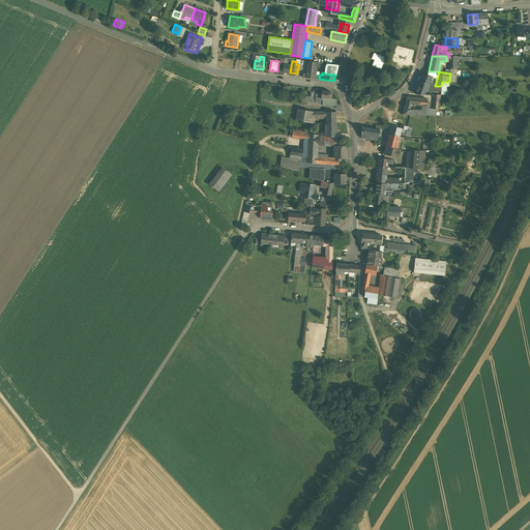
[(428,75),(423,74),(420,82),(430,85),(433,77),(428,75)]
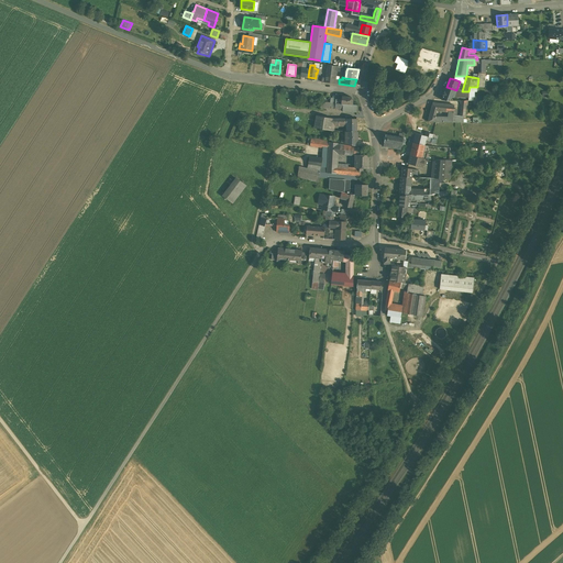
[(456,90),(446,87),(442,97),(450,97),(468,98),(470,92),(462,91),(456,90)]
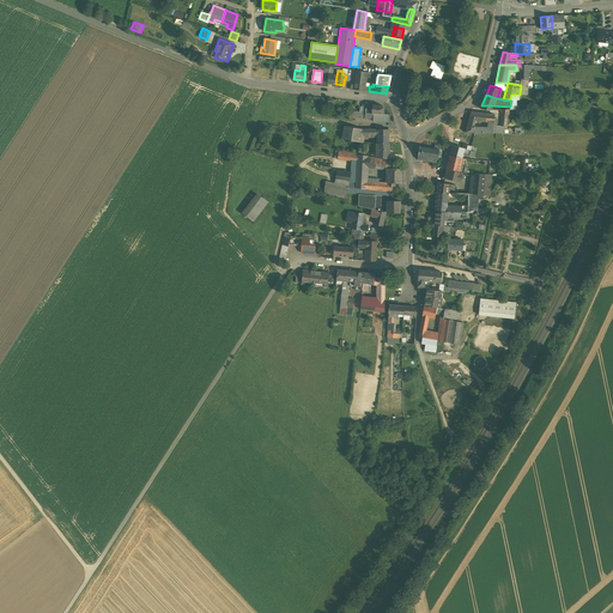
[(383,105),(366,104),(365,113),(374,114),(384,114),(384,108),(383,105)]
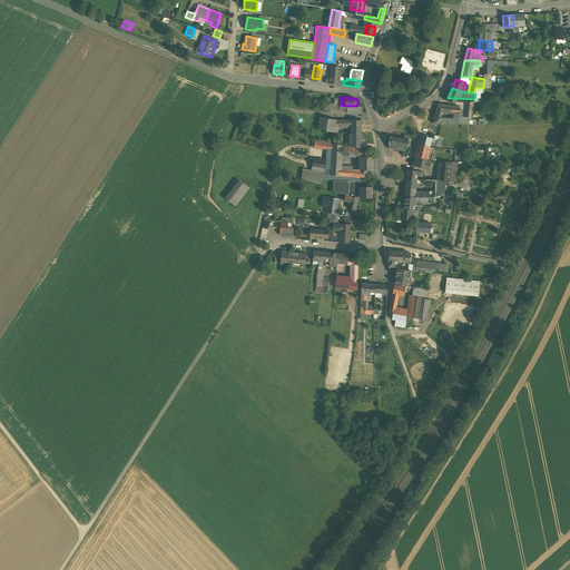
[(460,107),(454,106),(444,105),(439,104),(436,110),(442,111),(442,112),(454,114),(459,114),(460,107)]
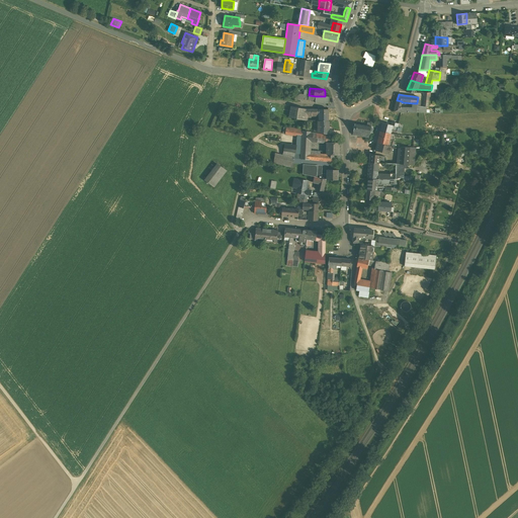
[(417,103),(413,103),(412,108),(401,107),(402,102),(402,101),(397,100),(394,111),(399,112),(417,112),(417,106),(417,103)]
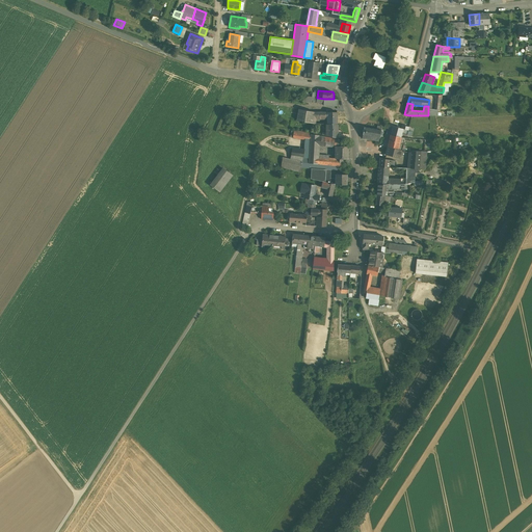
[(325,112),(314,111),(299,109),(298,114),(313,117),(314,116),(317,117),(319,117),(325,117),(325,112)]
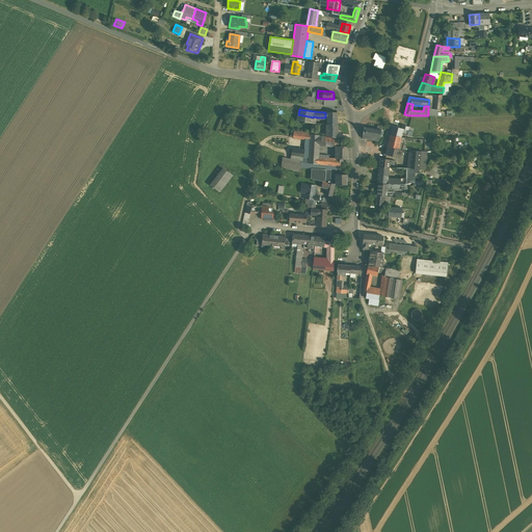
[(337,112),(325,112),(325,117),(328,117),(328,124),(337,124),(337,112)]
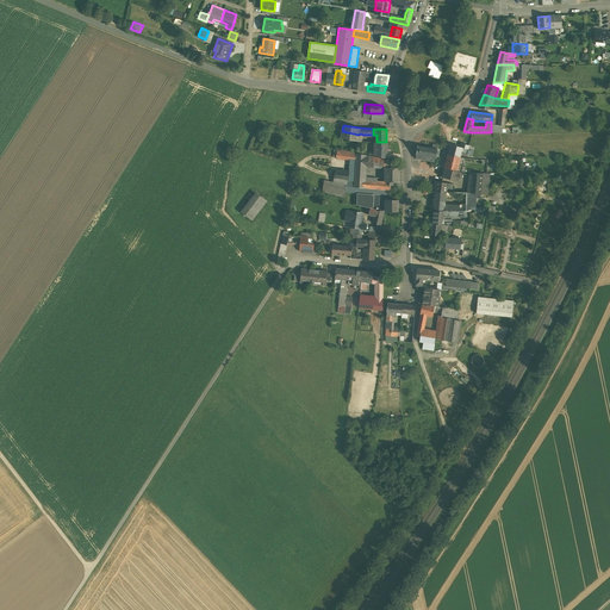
[(359,135),(342,131),(341,138),(359,142),(359,135)]
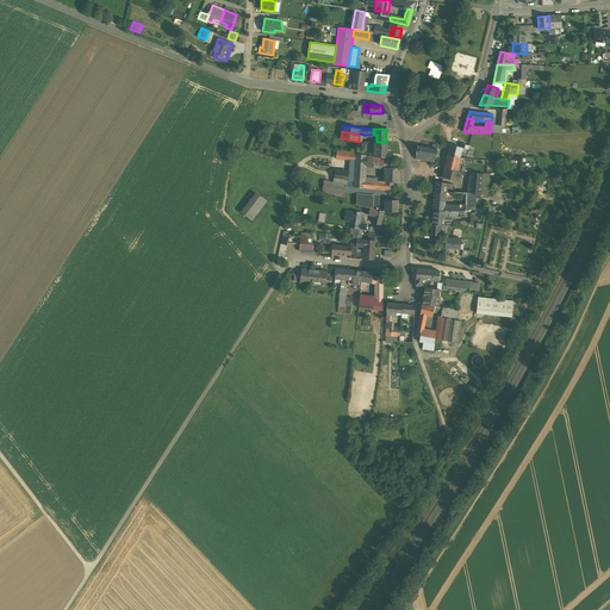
[(386,142),(377,142),(377,143),(374,143),(374,156),(387,159),(387,142),(386,142)]
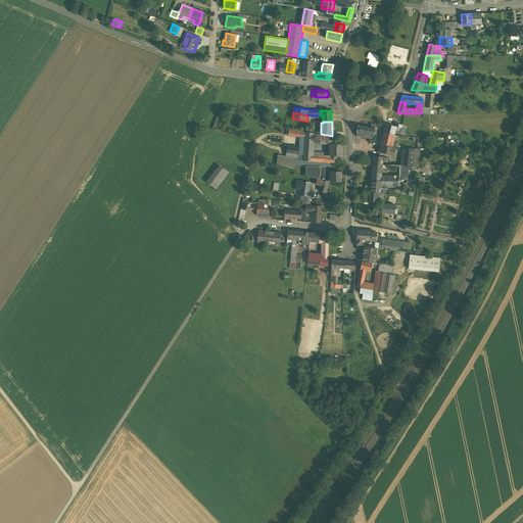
[(366,127),(363,126),(363,125),(362,126),(359,125),(358,125),(358,126),(357,132),(355,132),(357,133),(355,136),(373,139),(373,136),(374,136),(374,135),(375,134),(376,134),(377,134),(378,131),(377,131),(377,130),(376,130),(375,129),(376,127),(375,127),(375,125),(371,124),(370,127),(366,126),(366,127)]
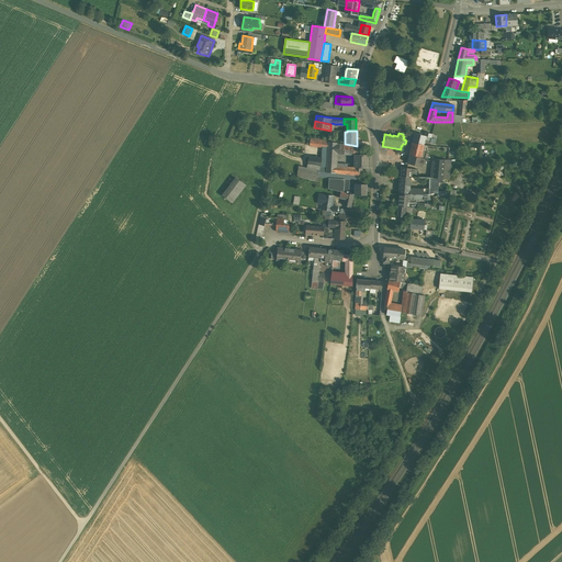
[(424,135),(415,133),(413,143),(424,145),(425,142),(426,136),(424,135)]
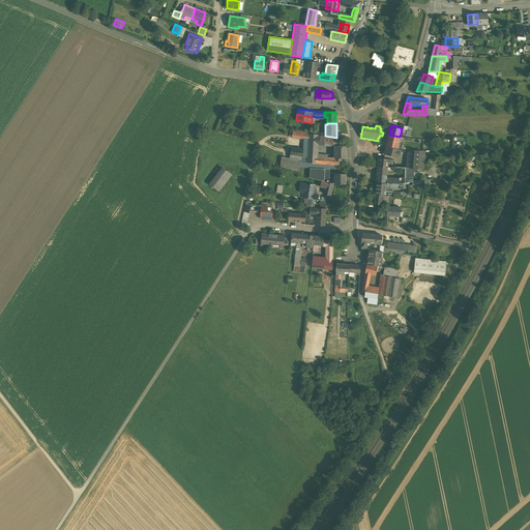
[(310,133),(296,130),(295,138),(304,139),(310,140),(310,134),(310,133)]
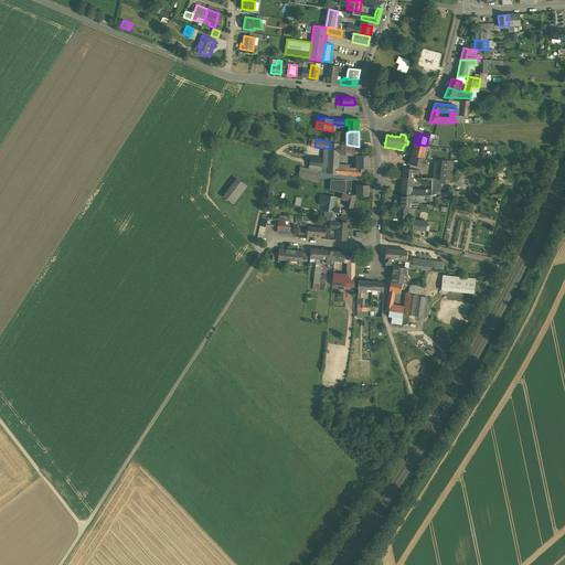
[(330,142),(330,149),(329,156),(338,156),(338,152),(339,145),(339,144),(330,142)]
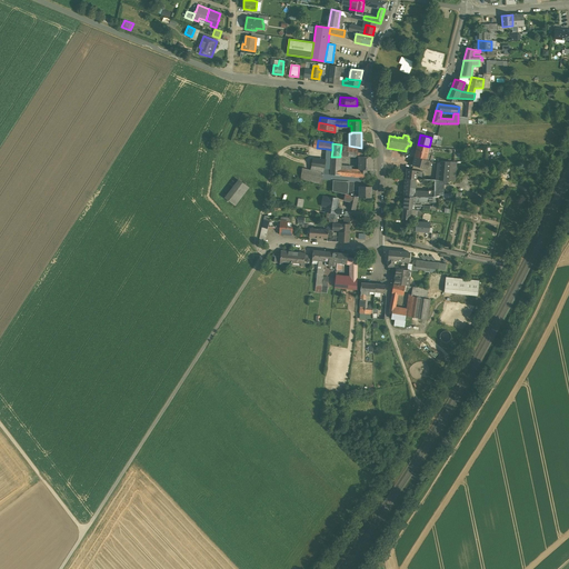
[(429,147),(418,145),(415,157),(429,160),(430,161),(431,157),(427,156),(428,153),(429,147)]
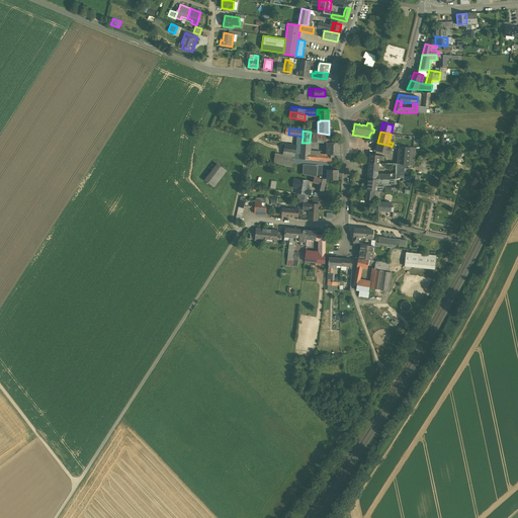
[(330,136),(311,133),(310,140),(314,141),(328,143),(328,142),(330,143),(330,136)]
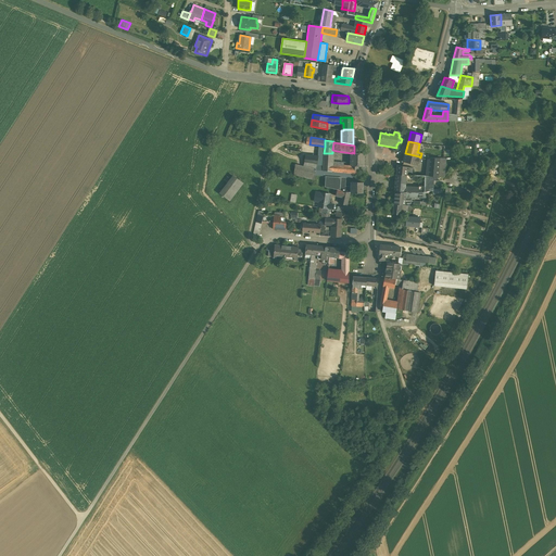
[(354,153),(352,152),(352,153),(352,166),(358,166),(364,166),(364,153),(354,153)]
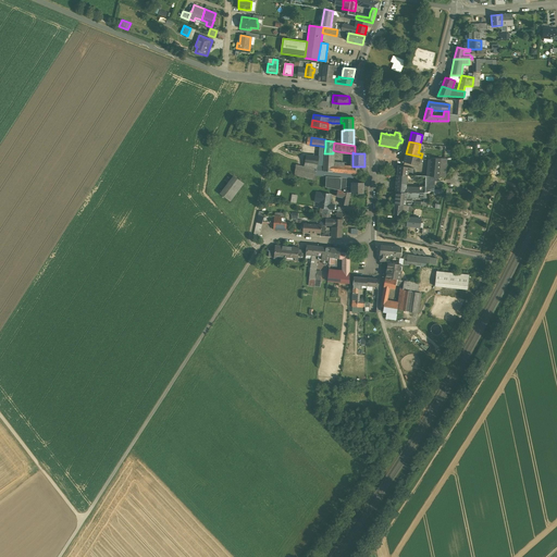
[(333,153),(324,153),(323,165),(318,165),(317,165),(316,169),(316,175),(326,176),(332,176),(332,172),(344,172),(344,165),(344,163),(333,162),(333,153)]
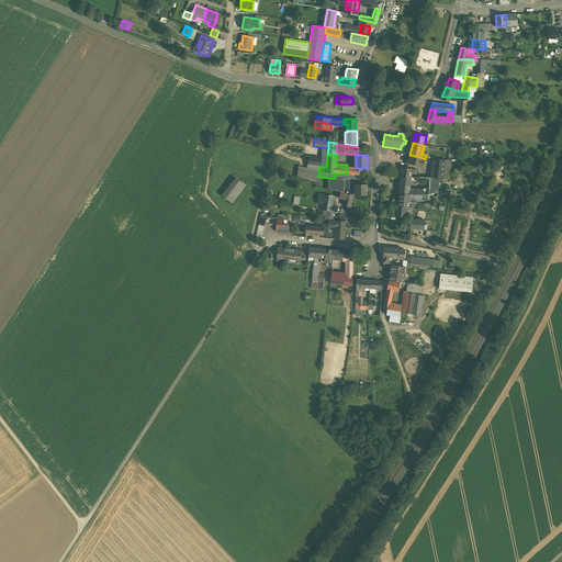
[(424,158),(409,155),(407,164),(422,167),(423,165),(424,164),(425,160),(424,160),(424,158)]
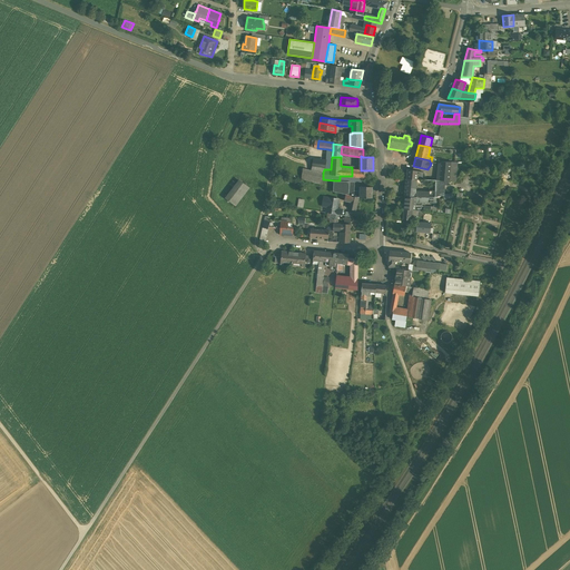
[(326,161),(313,159),(312,167),(321,169),(324,169),(325,169),(326,161)]
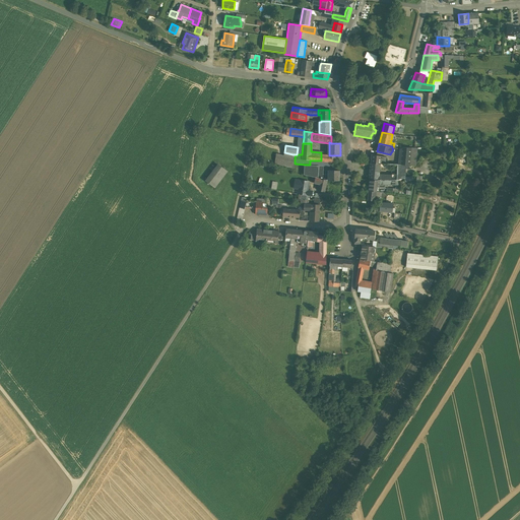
[(408,147),(402,147),(400,165),(405,165),(408,165),(409,165),(411,147),(408,147)]
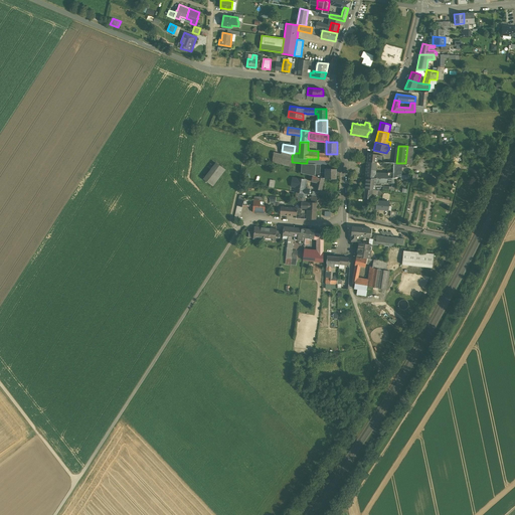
[(292,156),(274,152),(272,162),(291,167),(292,162),(292,156)]
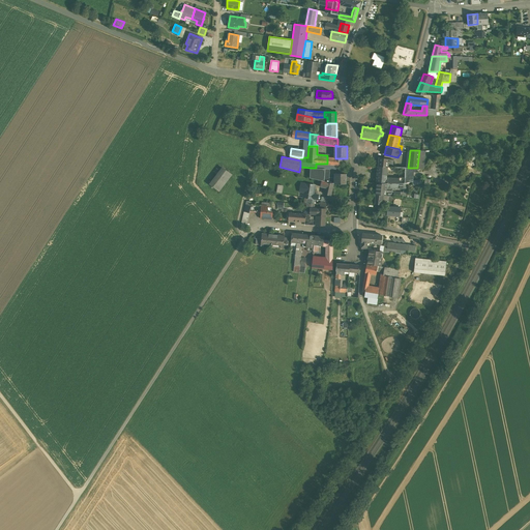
[(389,159),(379,157),(378,167),(388,167),(389,159)]
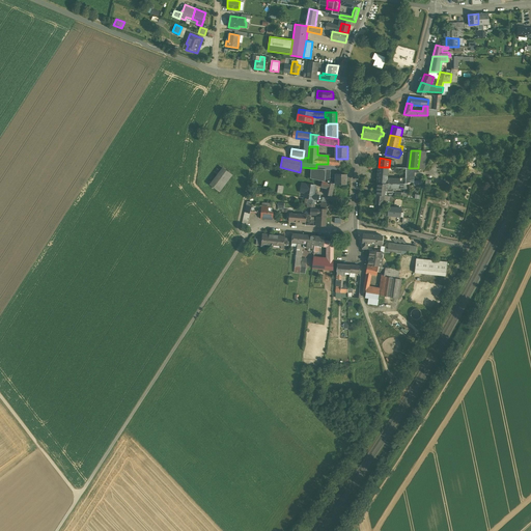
[(223,167),(210,185),(217,190),(229,173),(223,167)]
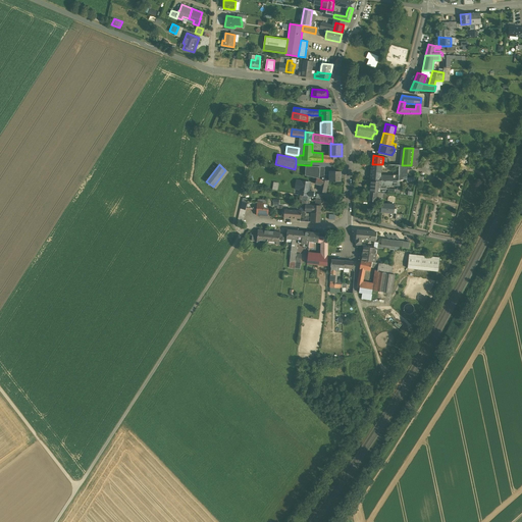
[(382,164),(372,164),(371,172),(380,172),(380,168),(385,168),(386,164),(382,164)]
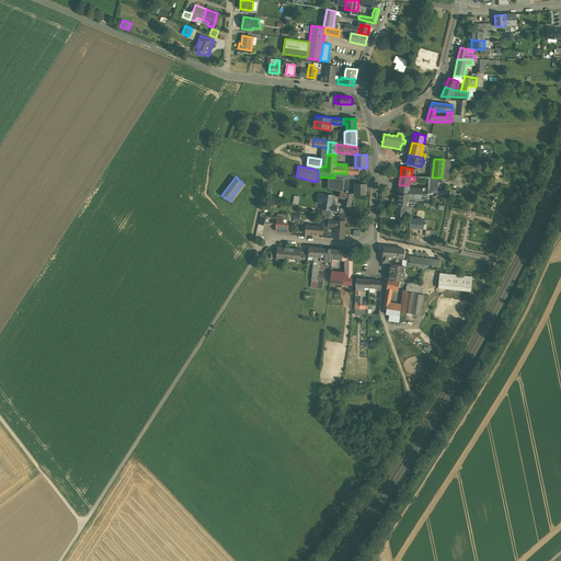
[(428,178),(420,176),(420,182),(420,185),(428,186),(428,178)]
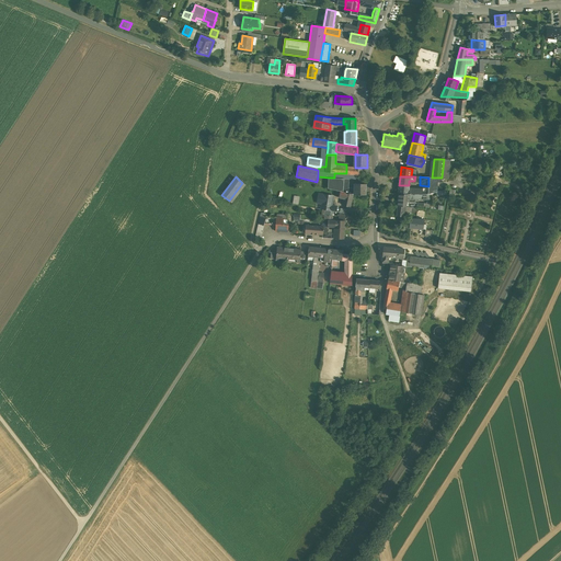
[(334,178),(329,178),(328,189),(341,192),(347,193),(348,187),(350,179),(334,178)]
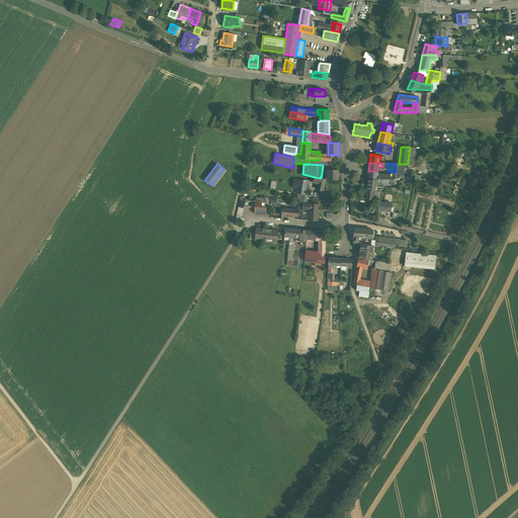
[(338,170),(328,169),(328,174),(327,179),(338,180),(338,170)]
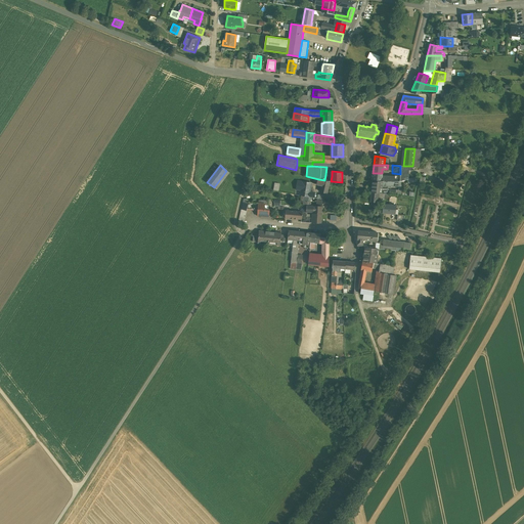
[(318,179),(317,184),(321,185),(320,191),(326,192),(330,181),(324,180),(318,179)]
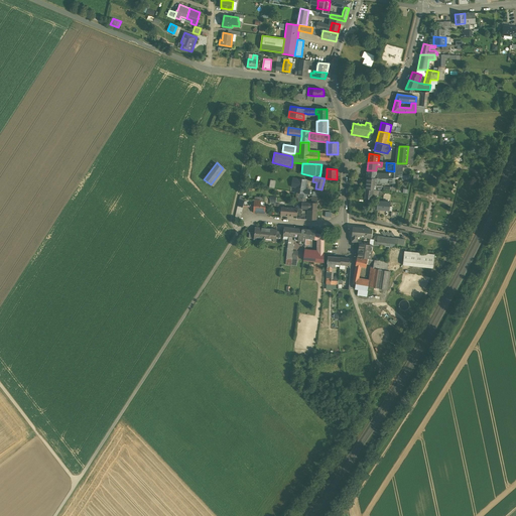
[(296,187),(295,192),(298,194),(303,195),(307,195),(308,195),(309,189),(305,188),(306,180),(293,178),(291,186),(296,187)]
